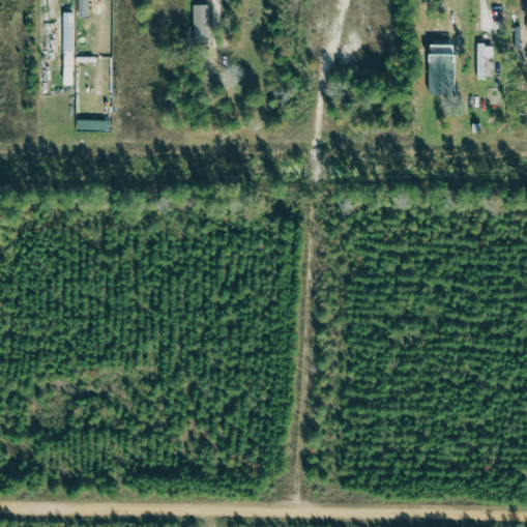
[(88,0),(89,18),(78,18),(77,0),(88,0)]
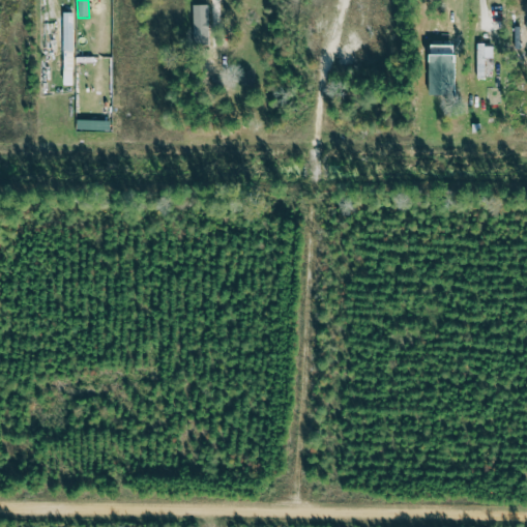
[(192,4),(194,40),(211,39),(209,3),(192,4)]
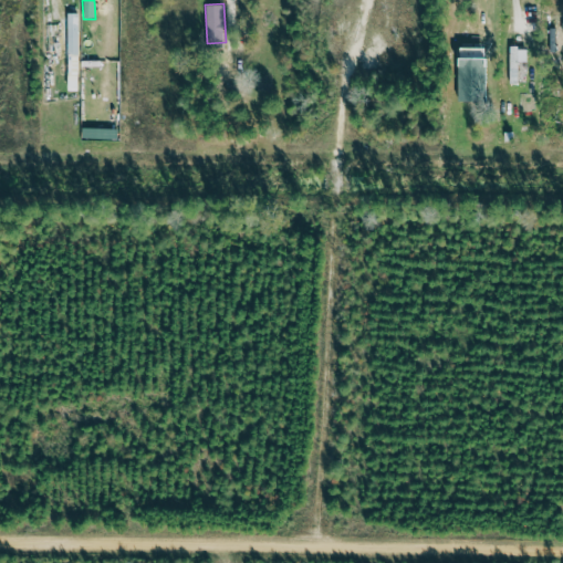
[(68,14),(69,91),(79,90),(79,14),(68,14)]
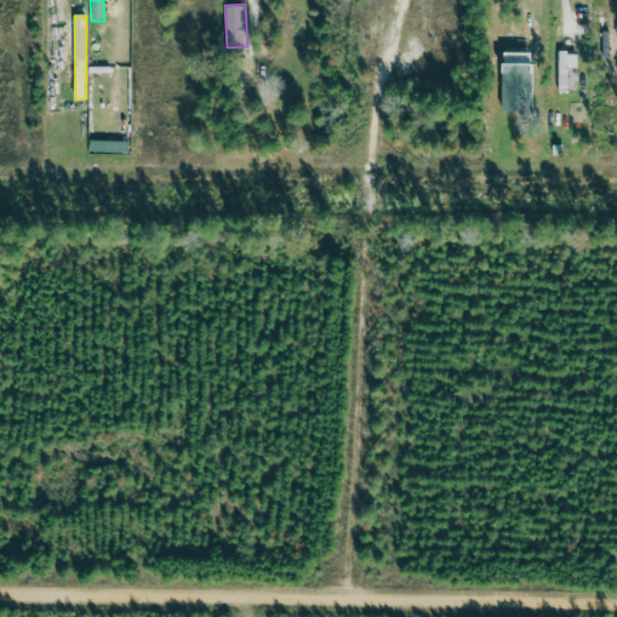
[(569,96),(559,96),(559,50),(569,50),(569,53),(577,53),(577,67),(569,67),(569,96)]
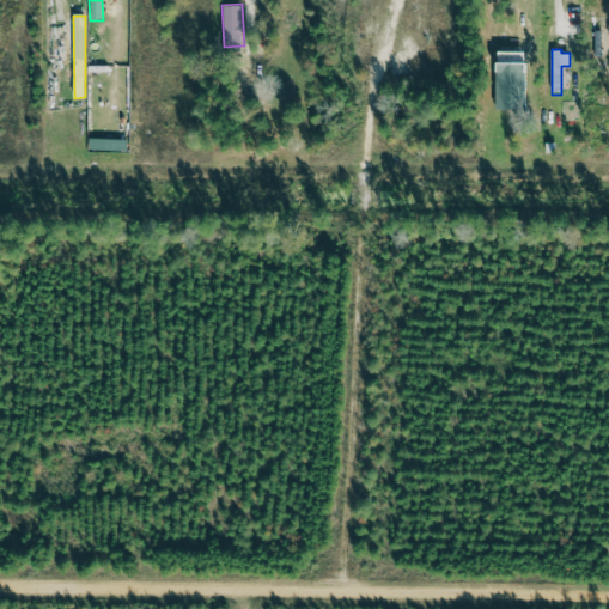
[(519,108),(498,109),(497,56),(529,56),(529,71),(519,72),(519,108)]
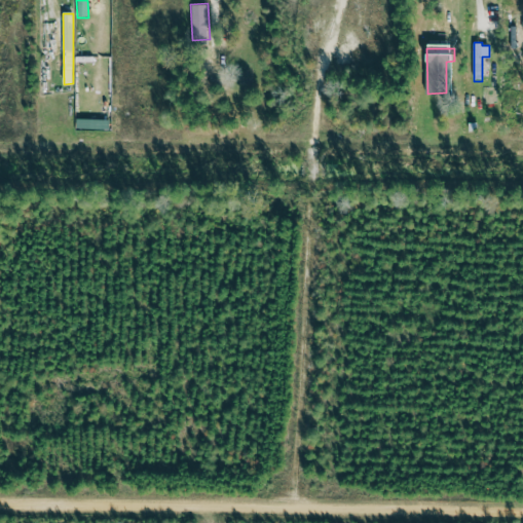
[(90,131),(90,121),(75,121),(75,131),(90,131)]
